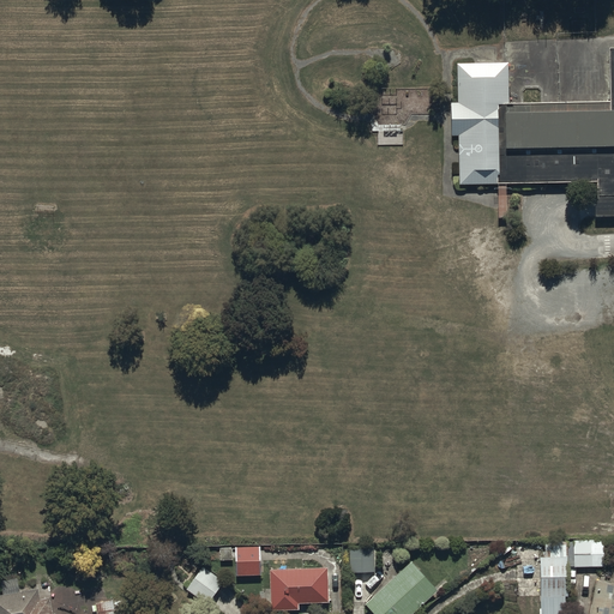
[(611,101),(509,103),(507,62),(457,64),(458,102),(451,102),(451,136),(459,134),(461,185),(597,182),(599,218),(613,217),(613,46),(609,47),(611,101)]
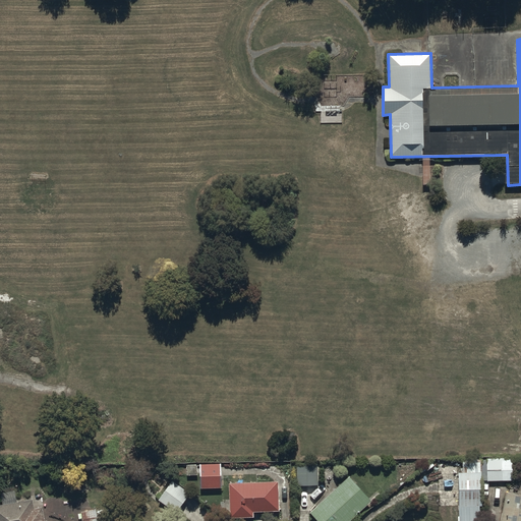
[(483,508),(482,480),(513,479),(512,457),(464,458),(464,473),(459,473),(460,520),(480,520),(480,508),(483,508)]
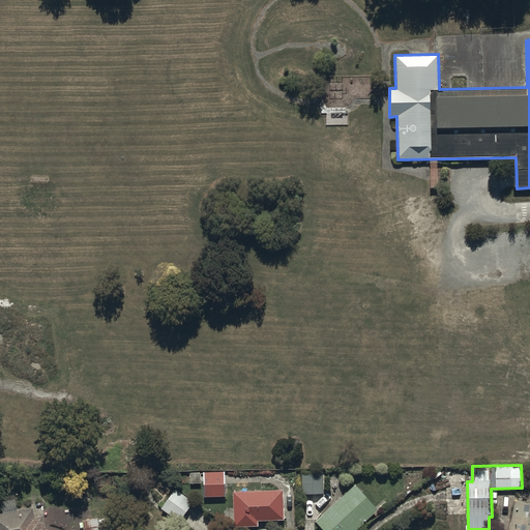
[(226,497),(225,471),(192,472),(192,484),(205,484),(205,497),(226,497)]
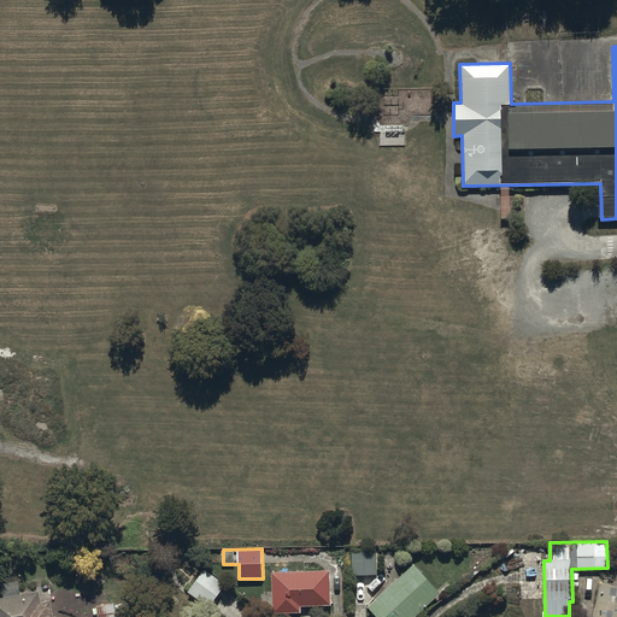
[(377,551),(352,551),(352,575),(377,575),(377,551)]
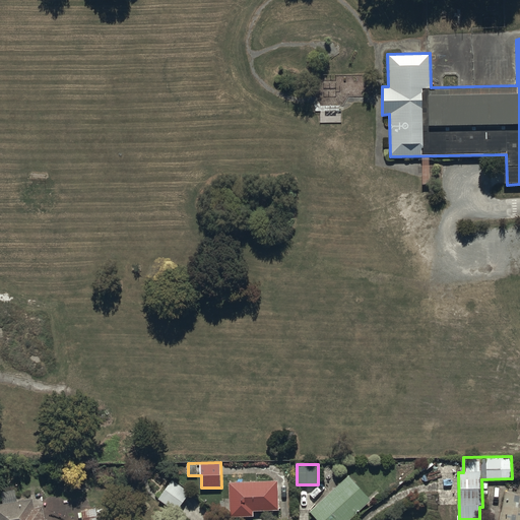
[(348,519),(371,500),(347,475),(309,511),(317,519),(348,519)]
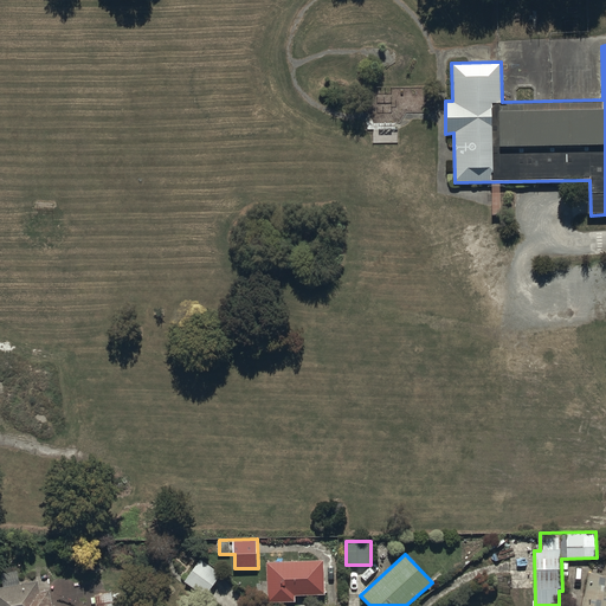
[(221,573),(199,559),(184,581),(206,597),(221,573)]
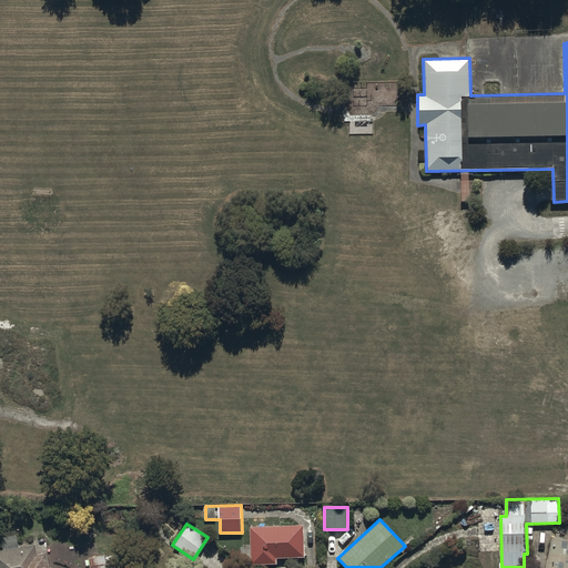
[(304,526),(249,526),(250,564),(277,564),(276,558),(304,558),(304,526)]
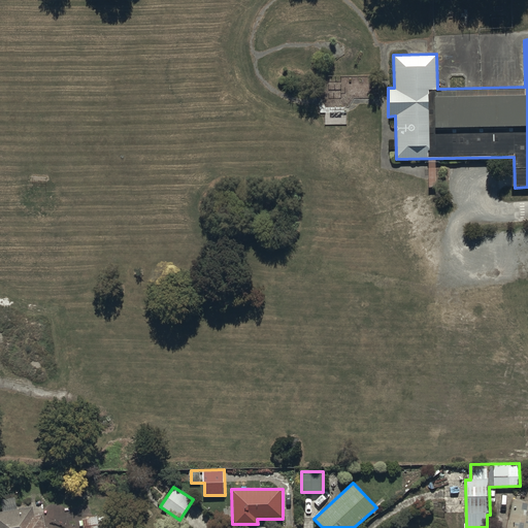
[(0,527),(44,527),(42,515),(34,516),(32,506),(17,509),(14,497),(0,499),(0,500),(2,510),(0,510),(0,527)]
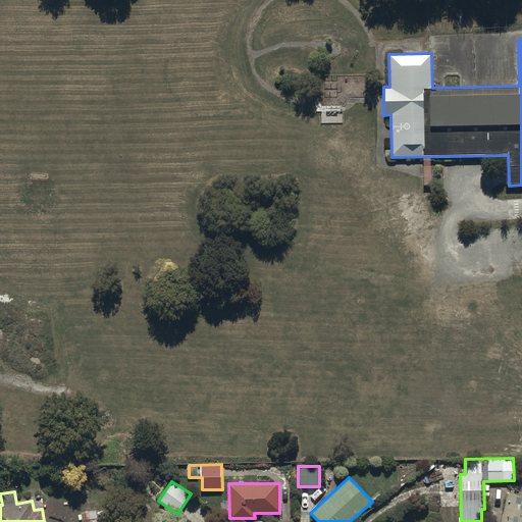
[(521,521),(521,494),(508,492),(502,521),(521,521)]
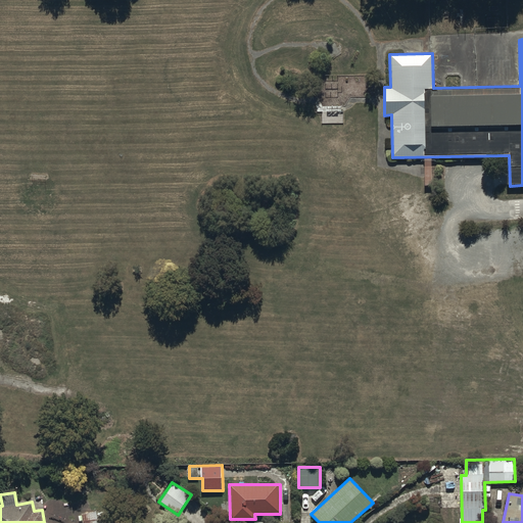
[(98,522),(96,512),(84,514),(85,522),(98,522)]
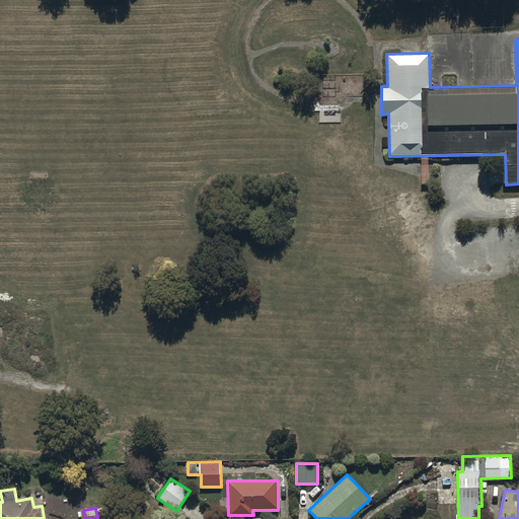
All buildings are outlined.
